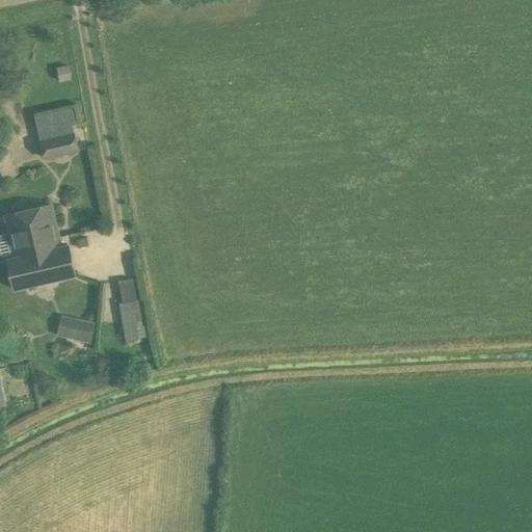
[(70,78),(68,64),(57,67),(59,80),(70,78)]
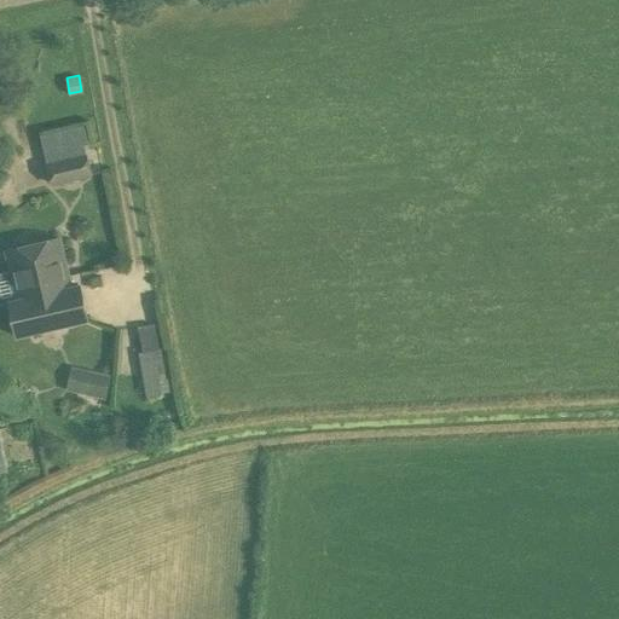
[(85,157),(48,165),(53,183),(90,174),(85,157)]
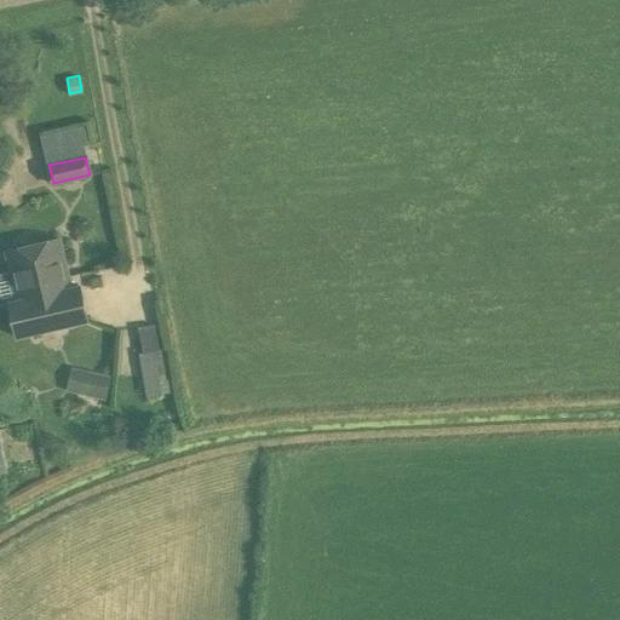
[(70,288),(67,276),(58,236),(6,252),(18,302),(9,304),(17,338),(87,321),(80,286),(70,288)]
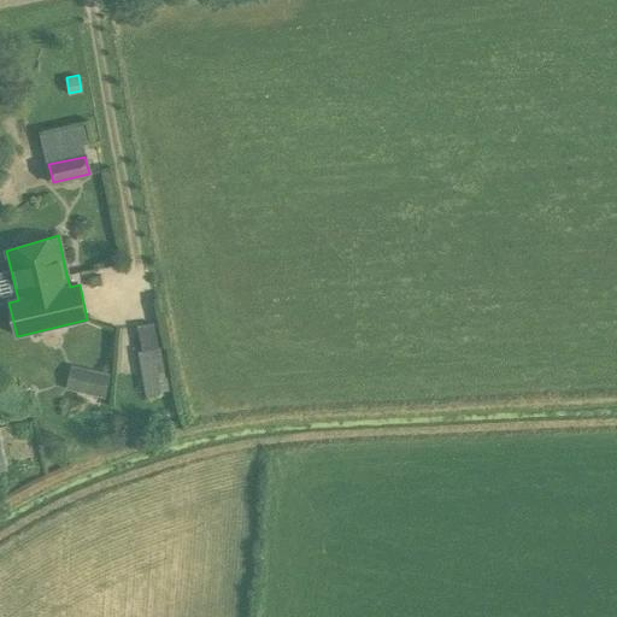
[(162,364),(153,323),(137,327),(141,351),(139,352),(145,395),(150,407),(160,406),(160,392),(157,365),(162,364)]
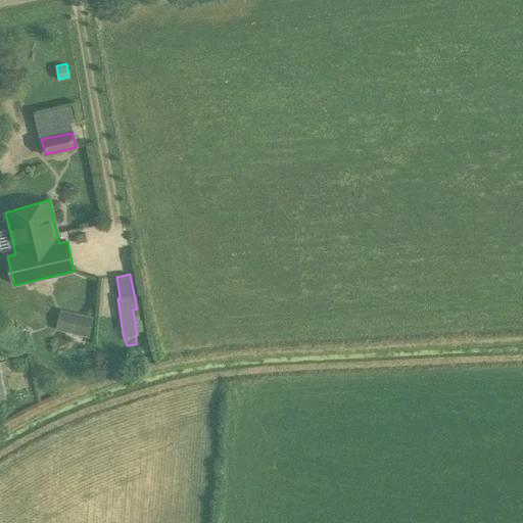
[(95,319),(76,315),(72,333),(91,337),(95,319)]
